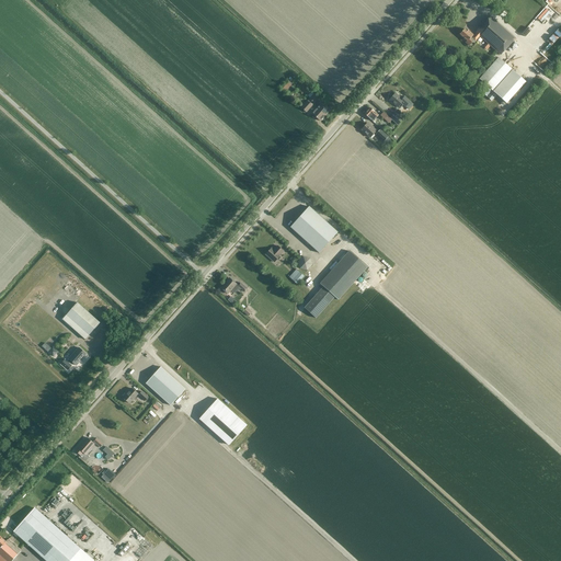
[(459,34),(467,41),(466,43),(469,46),(474,41),(476,41),(480,36),(501,55),(515,38),(490,16),(476,33),(477,33),(473,36),(473,35),(467,30),(466,31),(465,30),(459,34)]
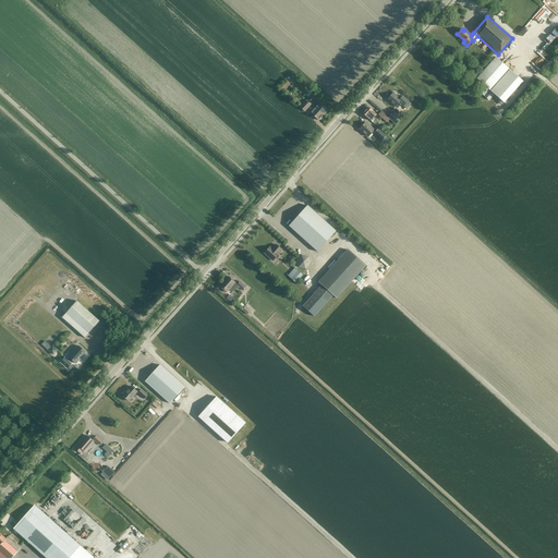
[(483,85),(489,91),(509,69),(496,58),(476,79),(483,85)]
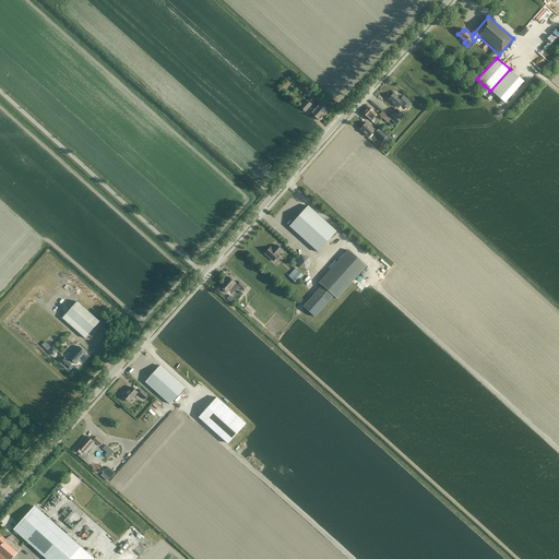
[(510,69),(490,91),(495,95),(504,104),(524,82),(510,70),(510,69)]
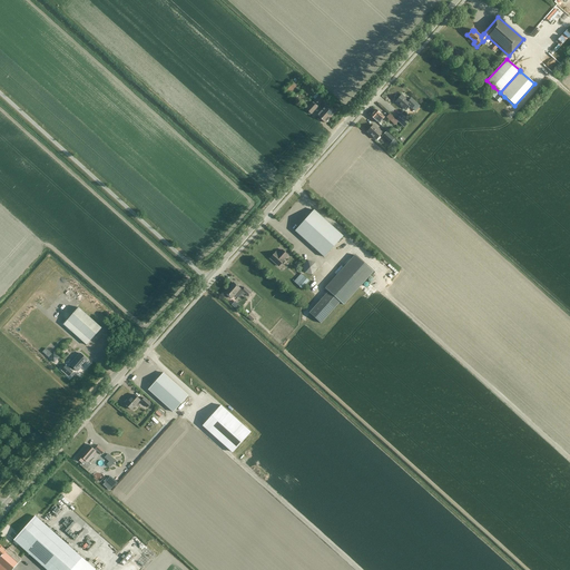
[(292,92),(297,86),(294,82),(288,88),(292,92)]
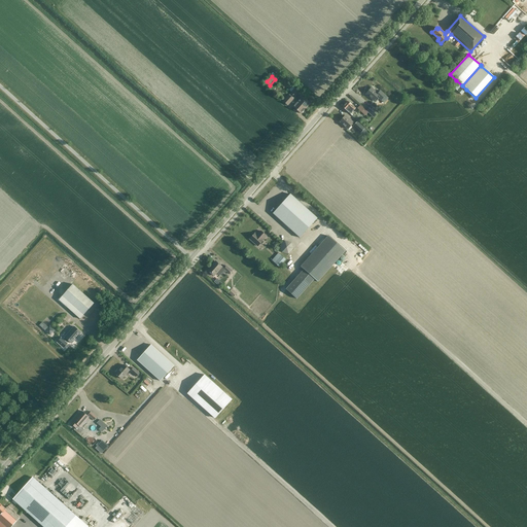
[(451,85),(461,95),(466,90),(456,80),(451,85)]
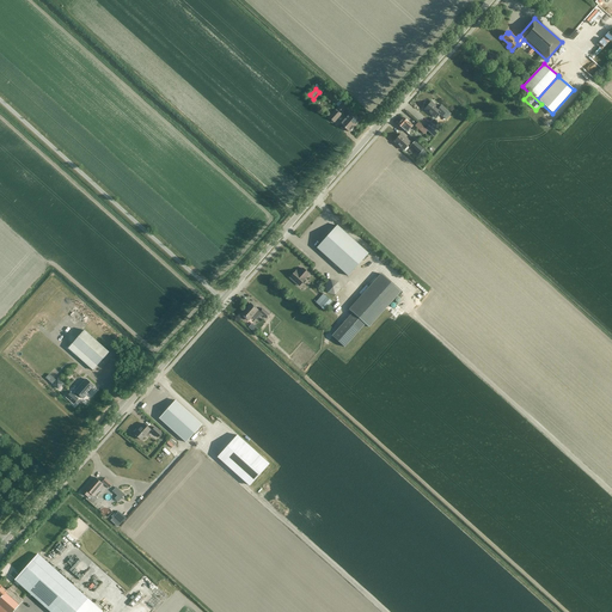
[(343,112),(349,105),(344,102),(338,108),(343,112)]
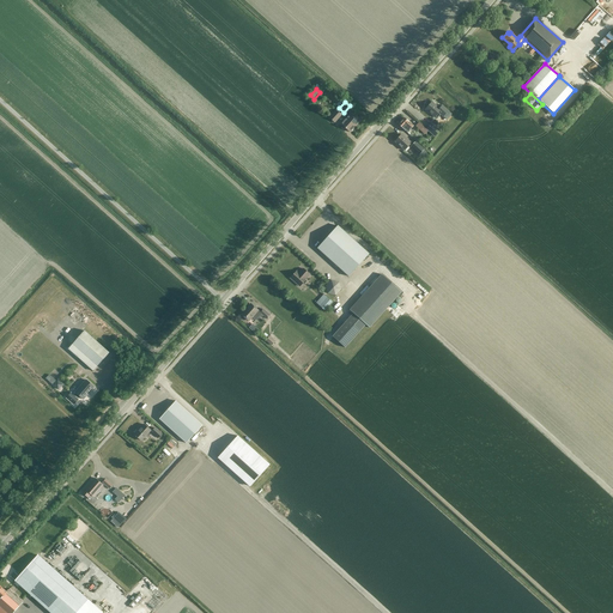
[(435,117),(436,115),(438,113),(443,117),(448,111),(442,105),(439,109),(431,103),(425,109),(435,117)]
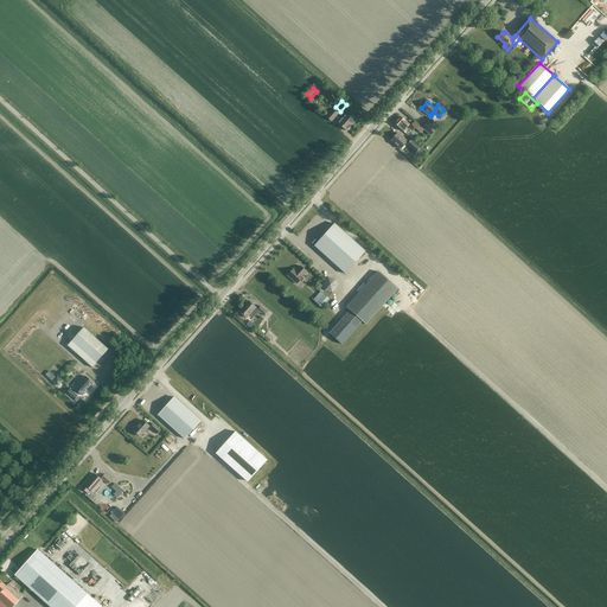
[(331,122),(338,114),(332,109),(325,117),(331,122)]
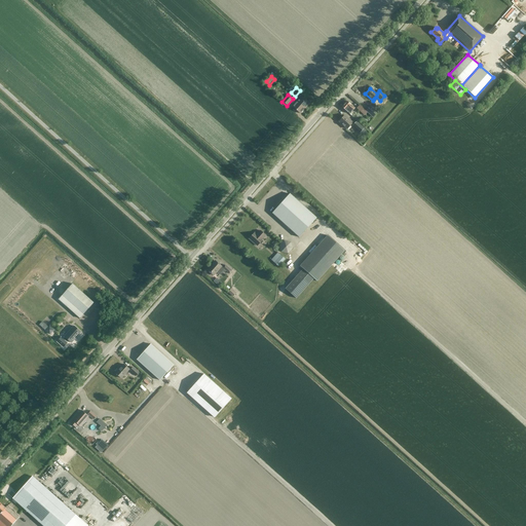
[(303,96),(298,101),(306,108),(310,103),(303,96)]
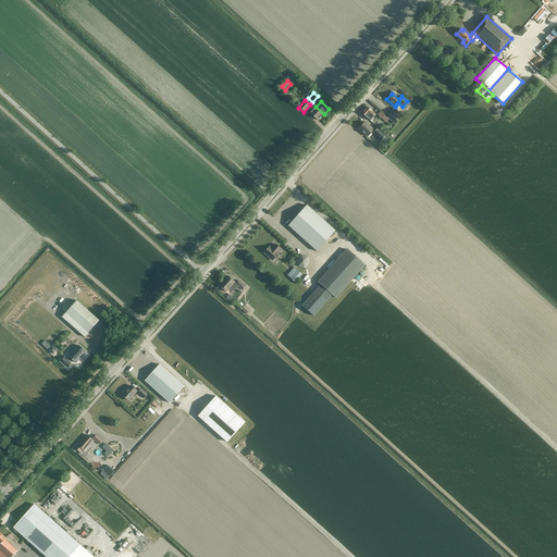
[(319,120),(324,114),(316,107),(311,112),(319,120)]
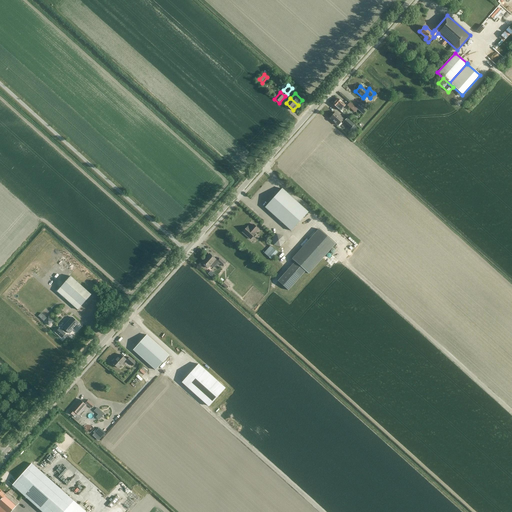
[(340,111),(345,105),(338,99),(333,104),(340,111)]
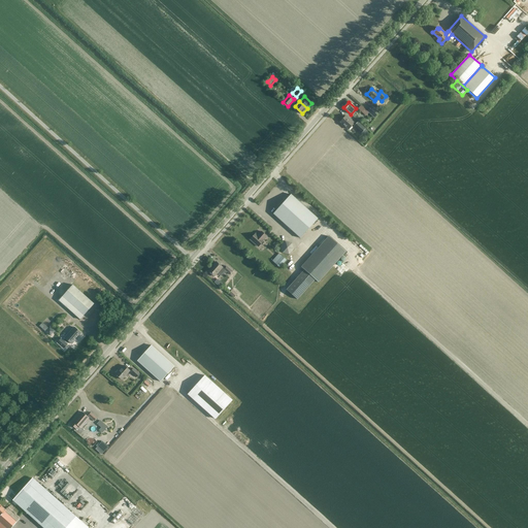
[(366,117),(369,112),(361,105),(358,108),(366,117)]
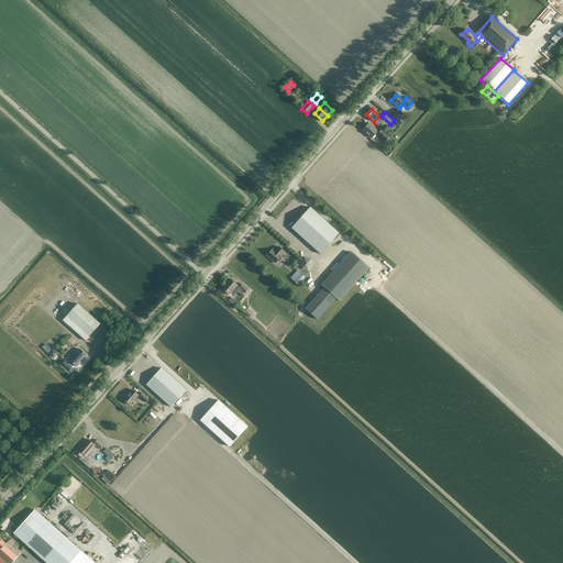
[(404,120),(397,113),(392,119),(399,125),(404,120)]
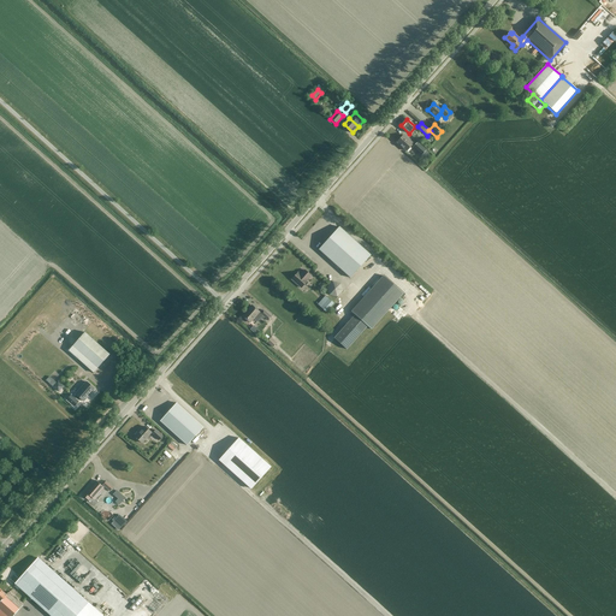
[(413,144),(403,136),(397,142),(407,152),(413,144)]
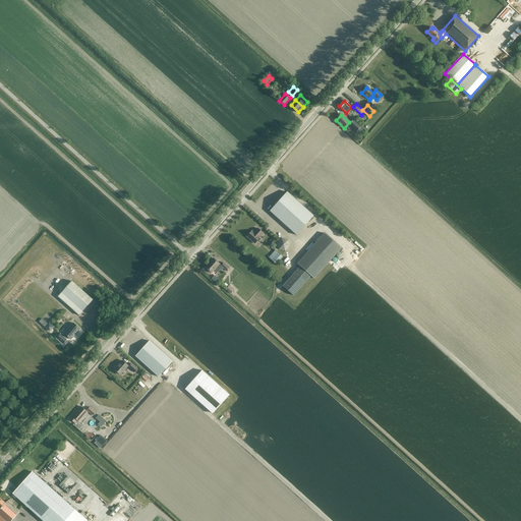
[(353,121),(349,125),(356,132),(360,127),(353,121)]
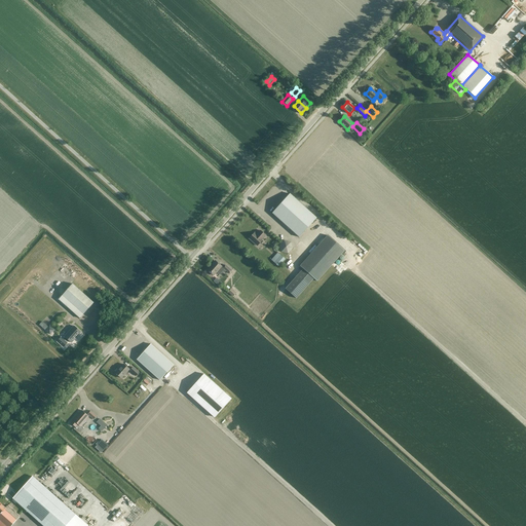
[(290,194),(272,213),(299,237),(316,218),(290,194)]
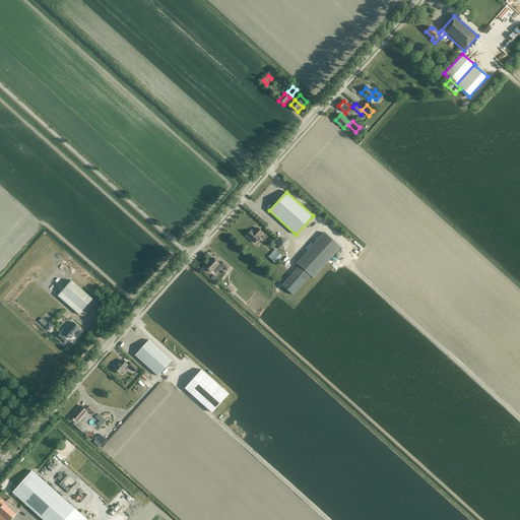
[(257,229),(254,232),(252,231),(247,236),(254,243),(260,238),(259,237),(262,233),(257,229)]
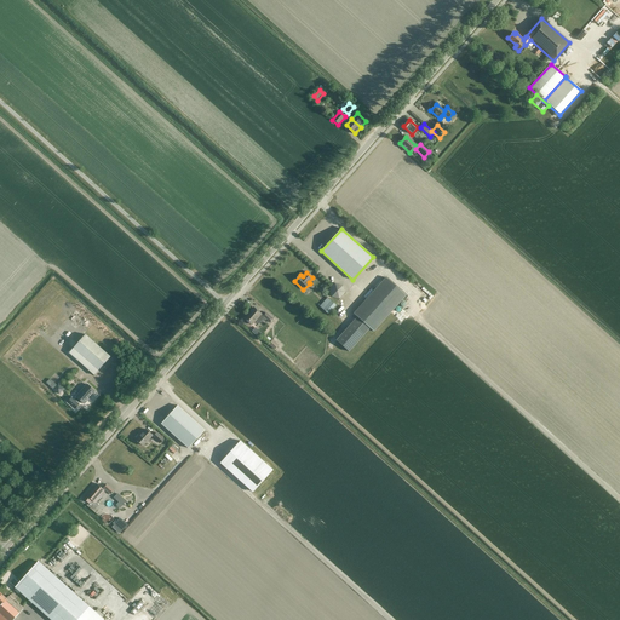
[(406,296),(386,277),(354,314),(374,332),(406,296)]
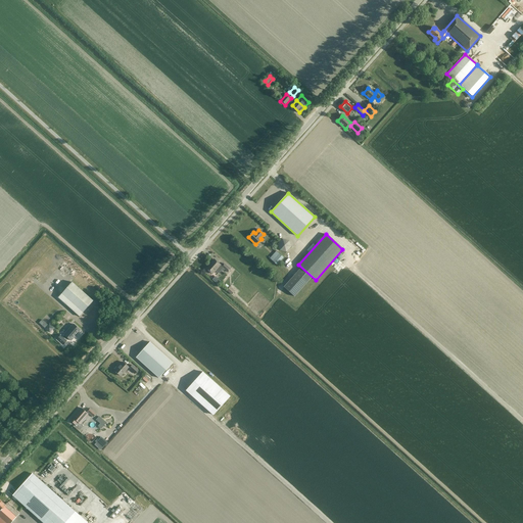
[(286,252),(287,251),(288,252),(291,249),(290,248),(291,247),(289,241),(283,239),(278,244),(280,250),(286,252)]
